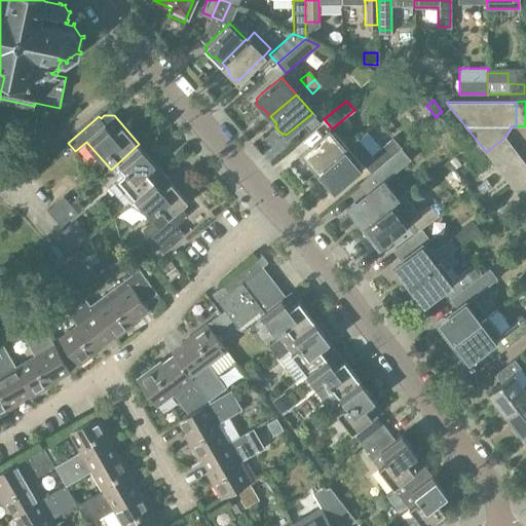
[(317,173),(343,149),(329,132),(302,154),(303,155),(302,158),(308,165),(311,165),(317,173)]
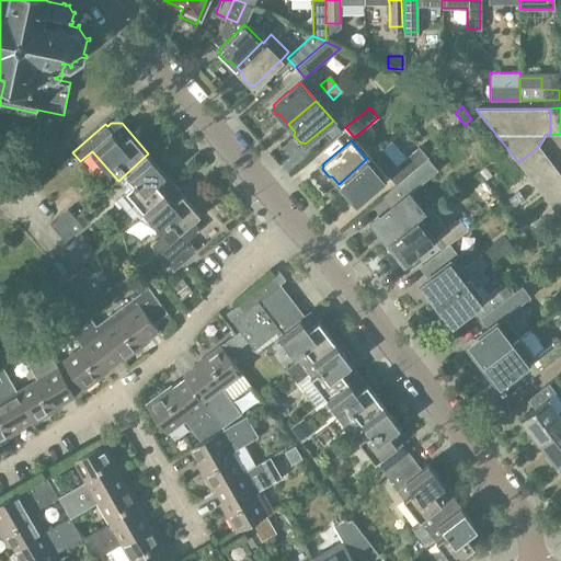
[(539,146),(518,162),(525,170),(546,155),(539,146)]
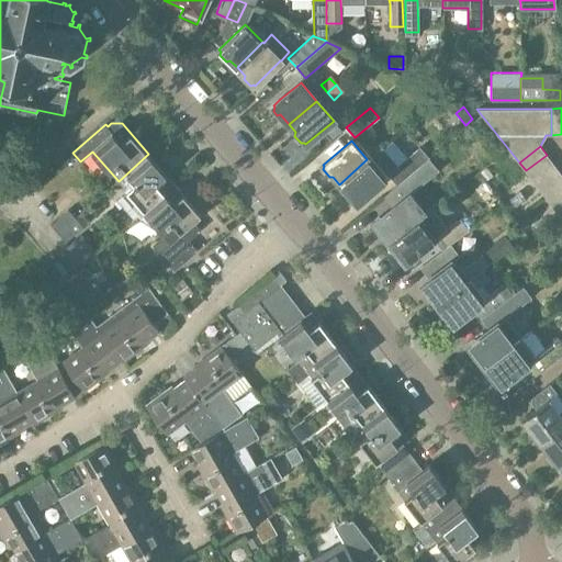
[(368,159),(339,184),(346,192),(345,195),(351,202),(355,201),(356,203),(384,180),(389,176),(388,175),(398,166),(383,147),(368,159)]
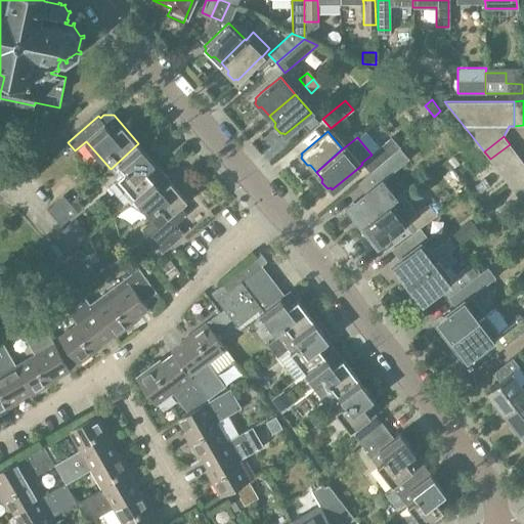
[(362,164),(369,173),(400,146),(392,137),(372,155),(361,163),(362,164)]
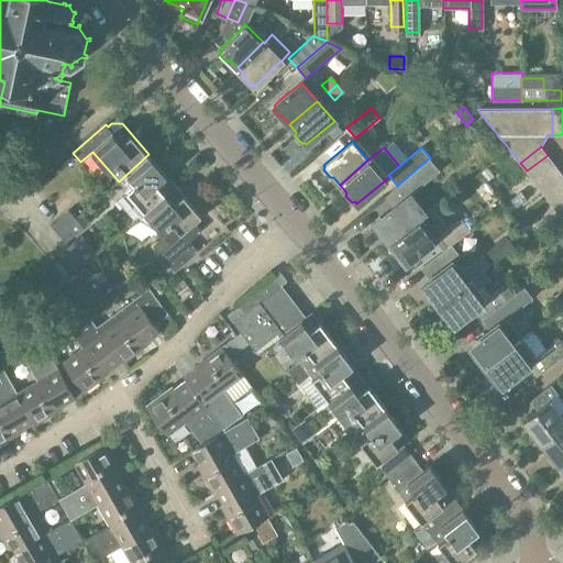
[(144,210),(175,184),(148,154),(119,181),(144,210)]
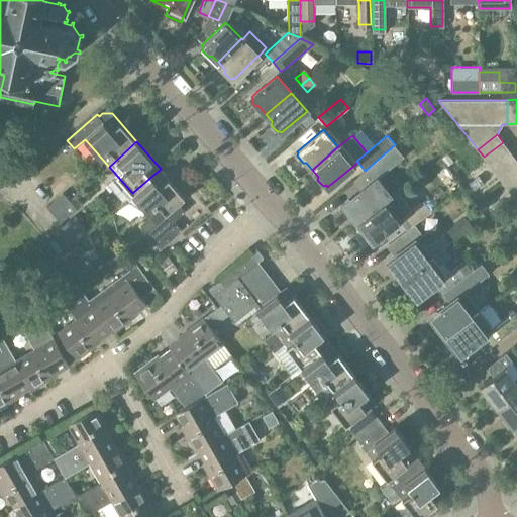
[(503,142),(484,157),(486,160),(491,167),(510,151),(503,142)]
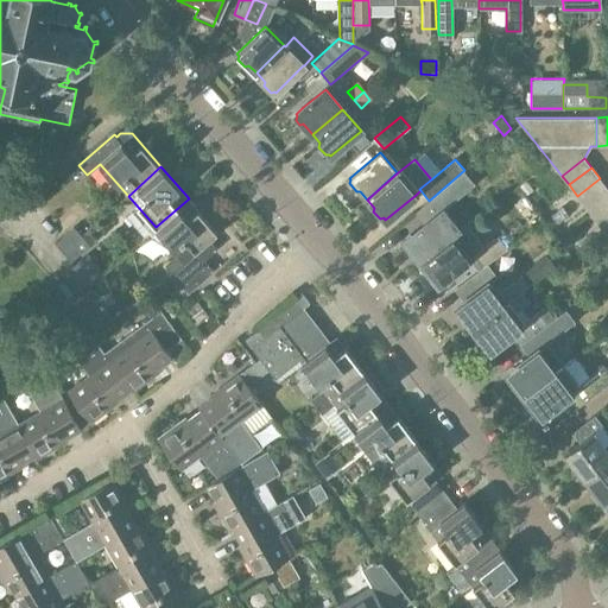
[(415,254),(420,261),(462,229),(444,207),(474,183),(464,170),(429,201),(418,210),(429,222),(404,241),(405,242),(404,247),(410,254),(415,254)]
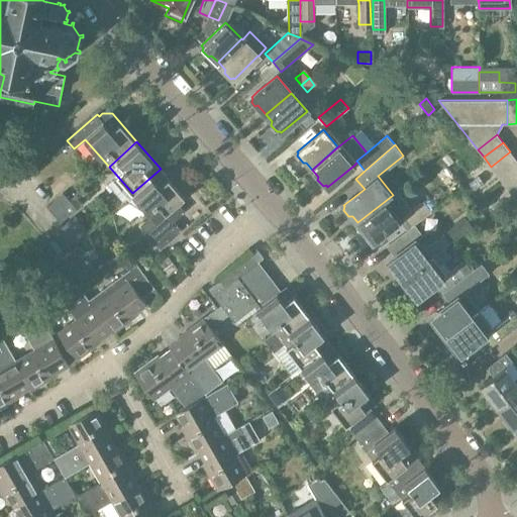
[(516,161),(510,151),(491,167),(498,176),(516,161)]
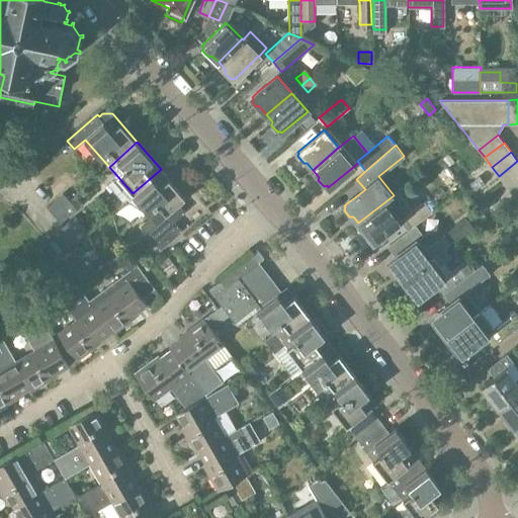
[(440,173),(446,168),(440,160),(434,165),(440,173)]
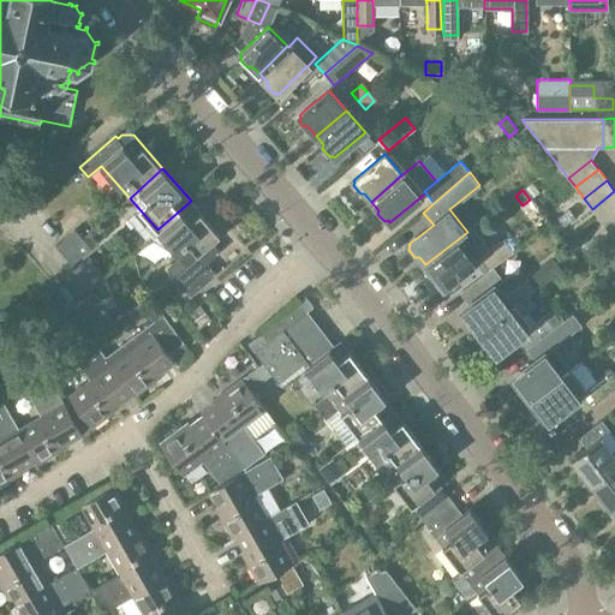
[(614,191),(592,209),(601,221),(614,209),(614,191)]
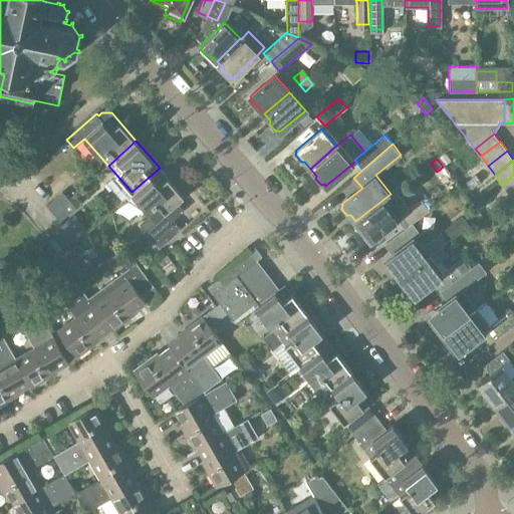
[(184,196),(160,168),(132,192),(150,213),(139,223),(159,247),(180,229),(173,220),(184,210),(177,203),(184,196)]
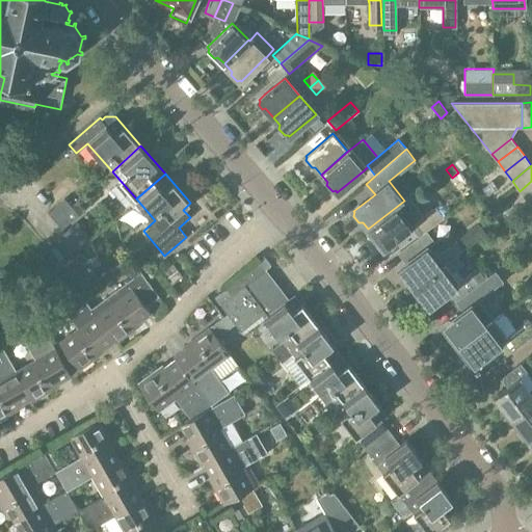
[(531,181),(520,191),(527,201),(531,196),(531,181)]
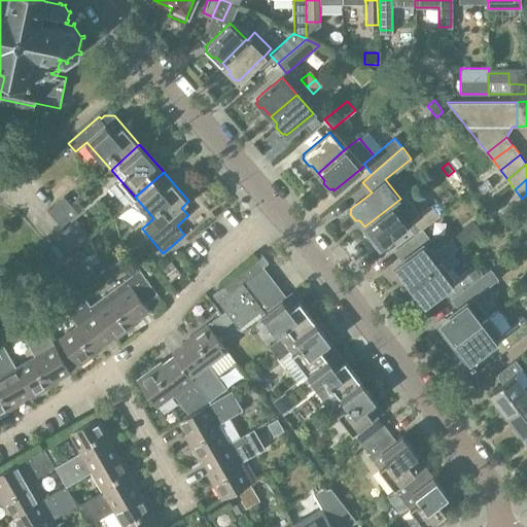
[(400,199),(364,226),(364,227),(371,236),(370,239),(375,245),(379,245),(380,246),(407,224),(415,235),(418,232),(410,221),(420,213),(406,195),(400,199)]
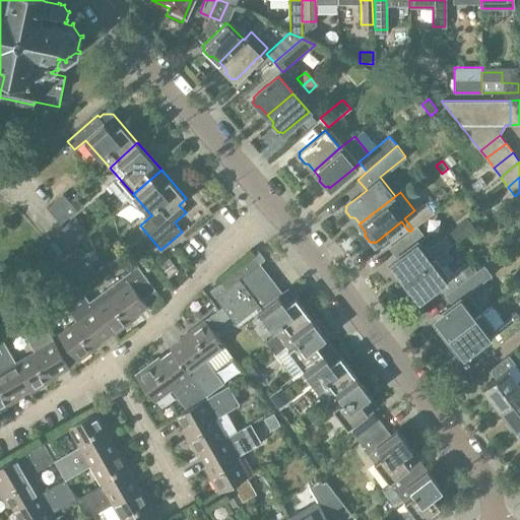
[(63,194),(48,208),(61,223),(77,210),(63,194)]
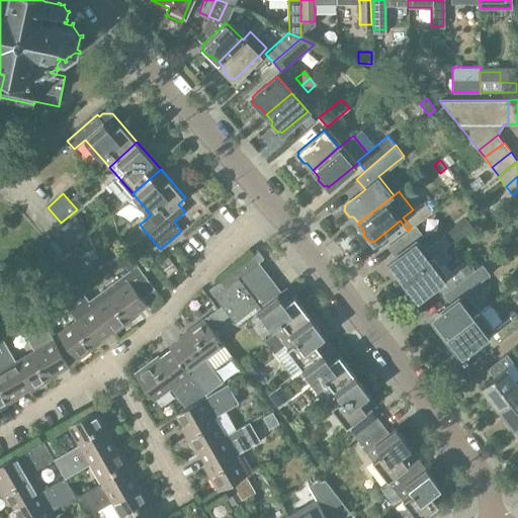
[(515,210),(517,207),(517,203),(513,197),(505,203),(509,209),(515,210)]
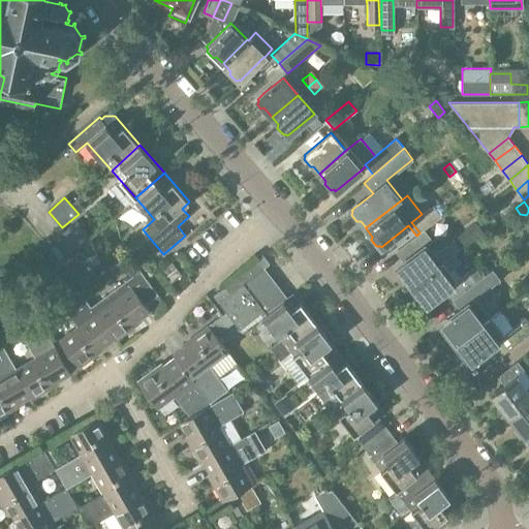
[(411,222),(419,232),(426,228),(440,217),(432,207),(411,222)]
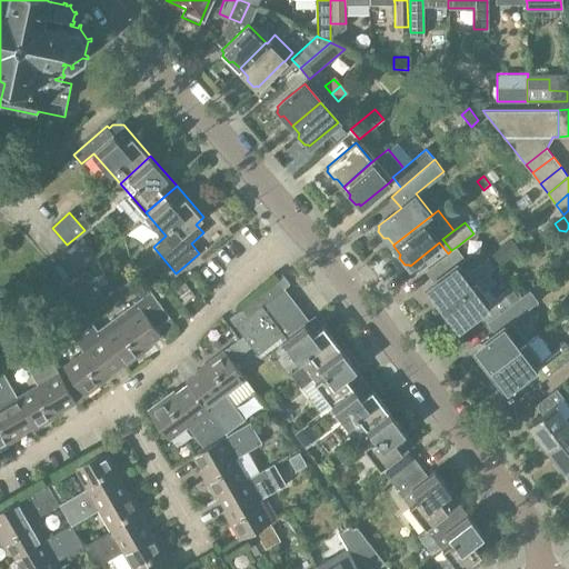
[(519,250),(519,249),(511,239),(490,255),(498,266),(519,250)]
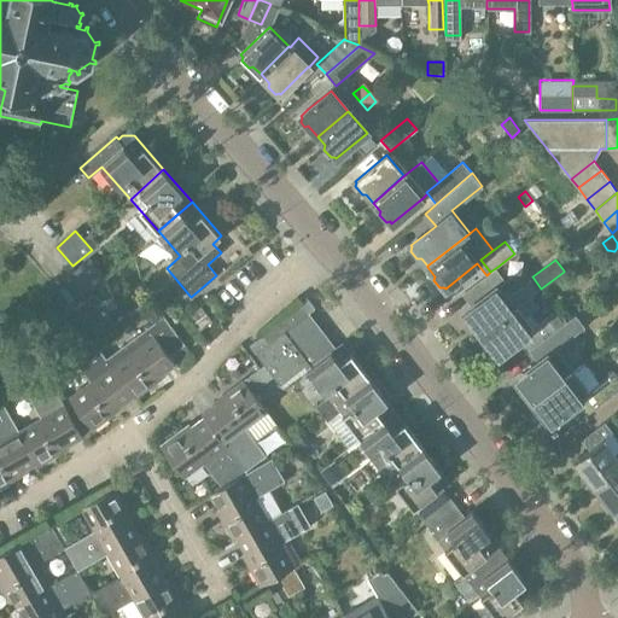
[(85,262),(66,279),(82,297),(101,281),(85,262)]
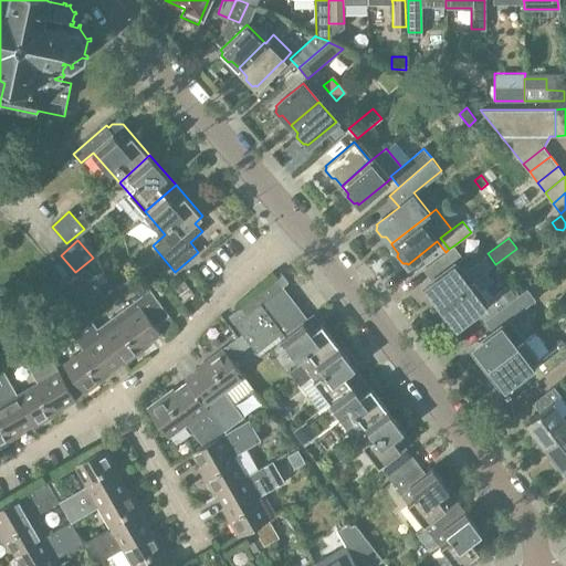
[(438,258),(425,268),(432,279),(425,285),(426,287),(425,291),(430,297),(433,297),(439,305),(440,306),(484,272),(491,266),(483,257),(461,273),(453,263),(464,255),(456,244),(449,249),(446,252),(438,258)]
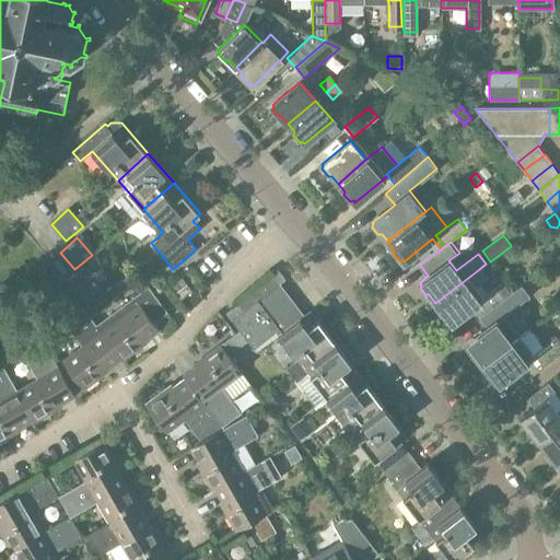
[(85,266),(69,280),(84,298),(101,282),(85,266)]
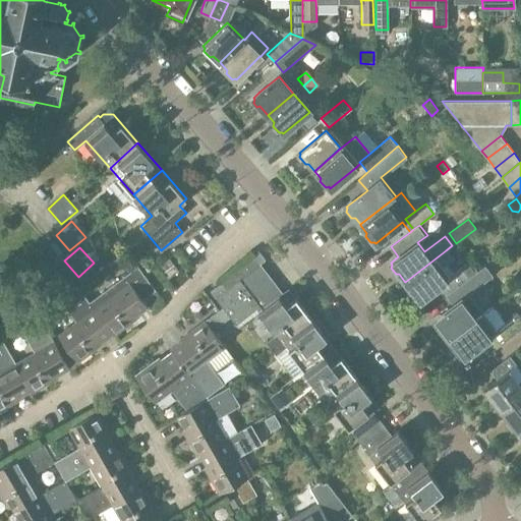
[(446,250),(405,282),(411,290),(410,293),(414,299),(418,298),(419,300),(439,285),(447,294),(467,279),(478,271),(470,261),(453,273),(445,263),(451,257),(446,250)]
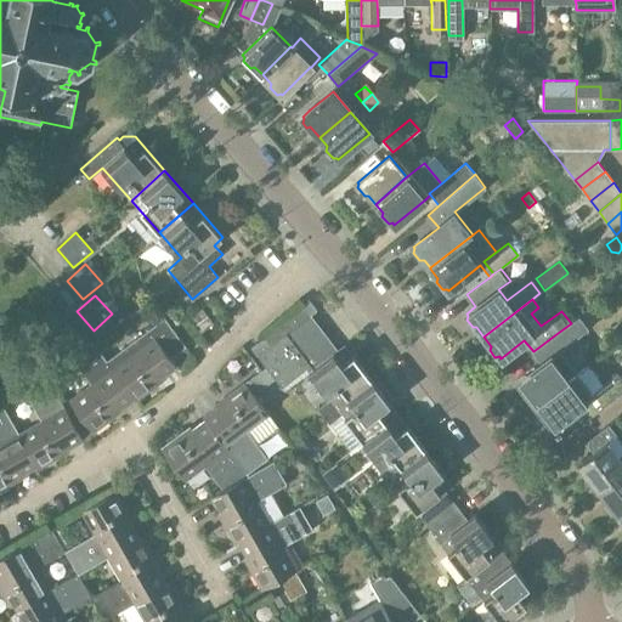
[(263,369),(244,383),(252,393),(273,375),(284,390),(307,372),(309,372),(312,369),(303,357),(294,346),(286,334),(311,316),(310,315),(316,311),(310,303),(305,306),(304,306),(264,338),(270,346),(256,355),(266,367),(263,369)]
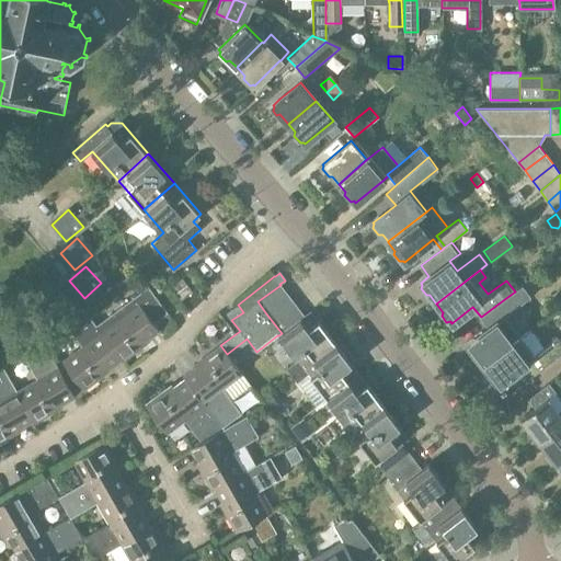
[(180,299),(192,292),(192,290),(182,277),(170,286),(180,299)]
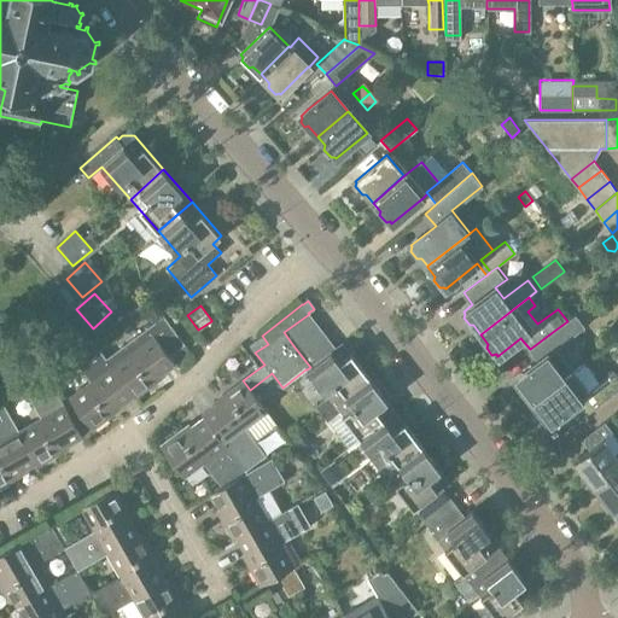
[(572,371),(555,350),(589,324),(579,312),(567,321),(554,331),(530,349),(529,350),(538,361),(516,379),(517,382),(516,385),(520,392),(524,392),(532,402),(565,377),(572,371)]
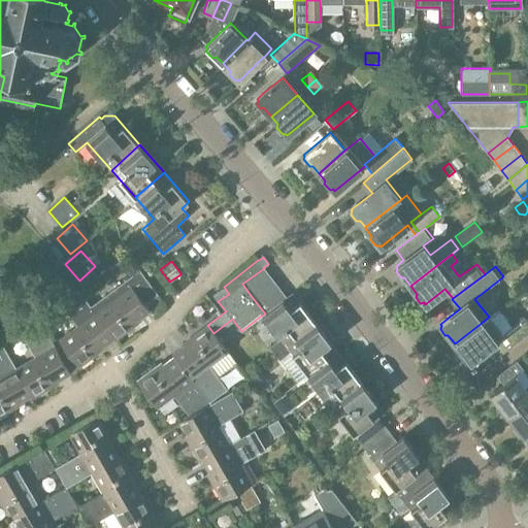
[(242,284),(250,294),(271,277),(264,268),(242,284)]
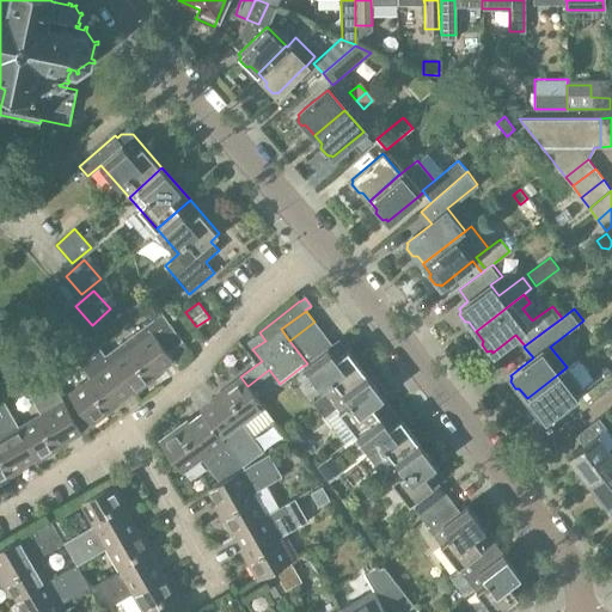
[(134,393),(147,383),(146,380),(173,360),(167,352),(183,341),(161,312),(105,354),(134,393)]
